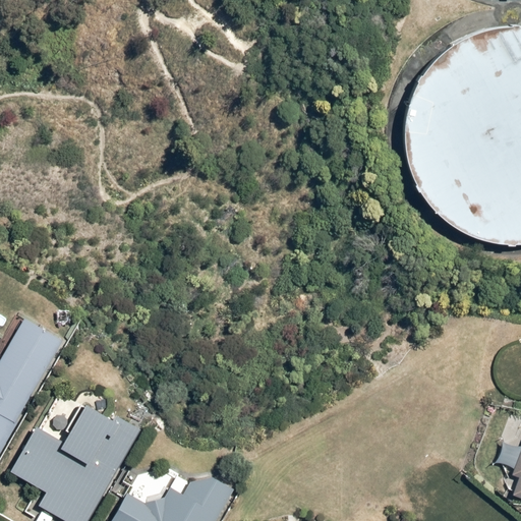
[(520,26),(517,26),(505,26),(495,27),(484,31),(468,35),(446,48),(428,65),(415,84),(405,112),(403,137),(405,159),(414,184),(428,207),(444,220),(464,233),(498,243),(520,243),(520,26)]
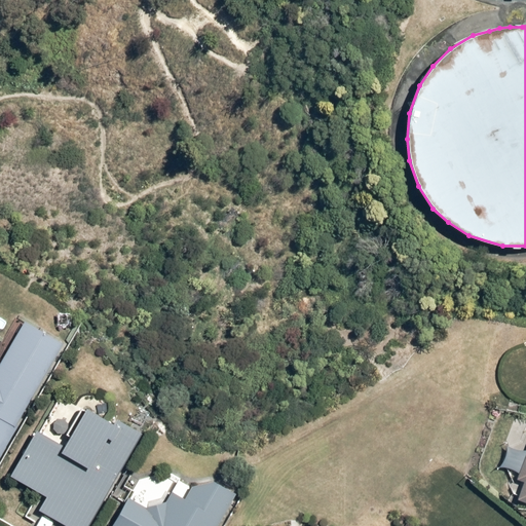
[(0,456),(64,343),(25,321),(0,363),(0,456)]
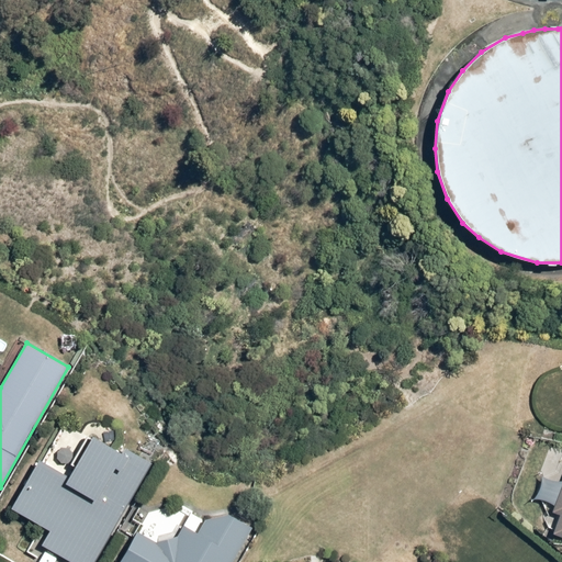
[(96,561),(150,467),(93,437),(69,479),(38,462),(12,509),(52,532),(42,548),(67,561),(96,561)]
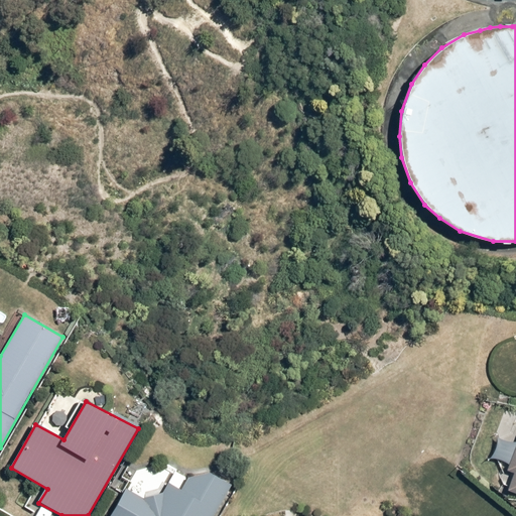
[(515,475),(508,490),(515,492),(515,447),(507,471),(515,475)]
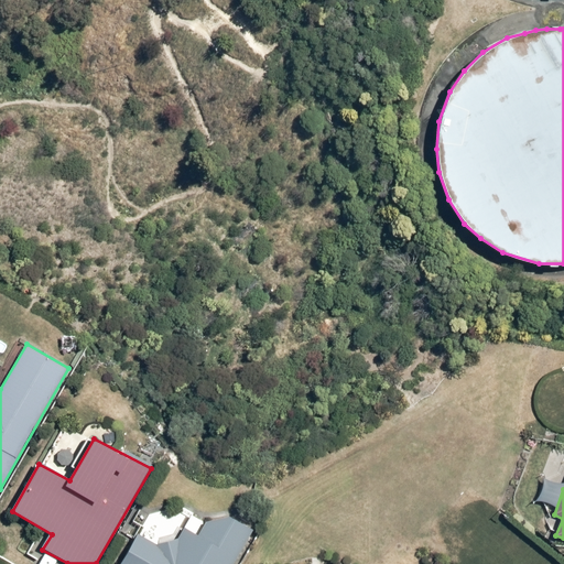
[(232,563),(253,528),(229,517),(206,522),(198,537),(184,529),(179,539),(156,546),(139,534),(121,563),(232,563)]
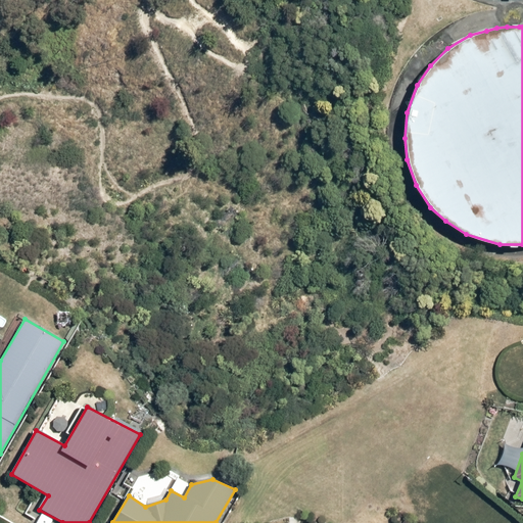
All buildings are outlined.
